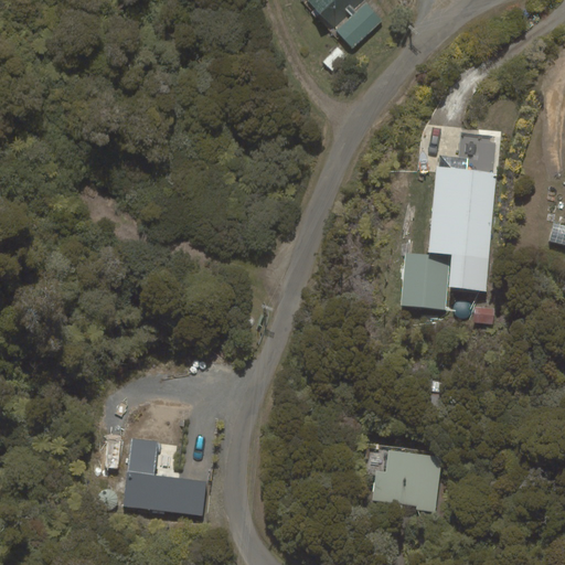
[(363,0),(310,0),(332,25),(363,0)]
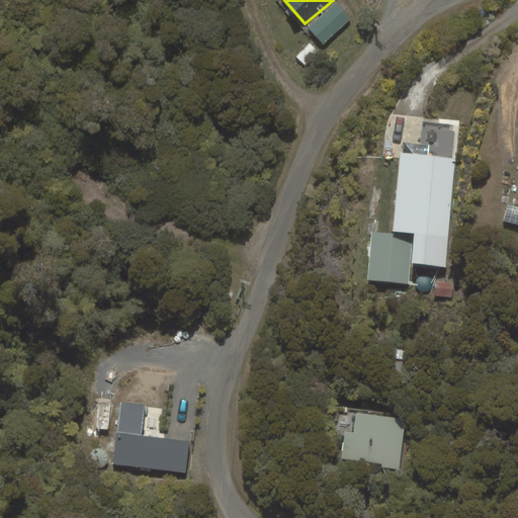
[(336,2),(308,26),(323,44),(351,20),(336,2)]
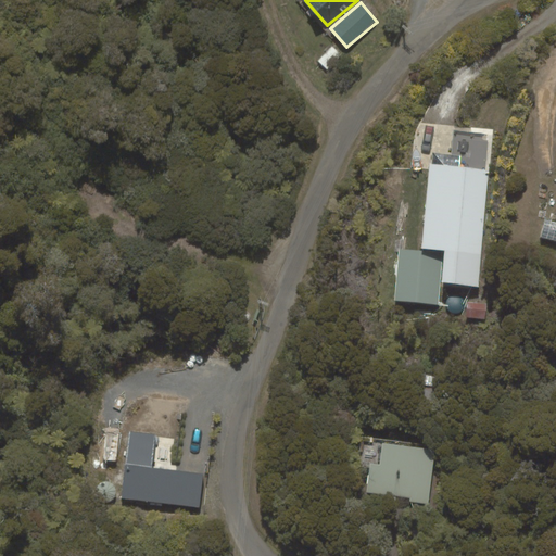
[(429,165),(421,248),(445,250),(442,282),(478,286),(489,171),(429,165)]
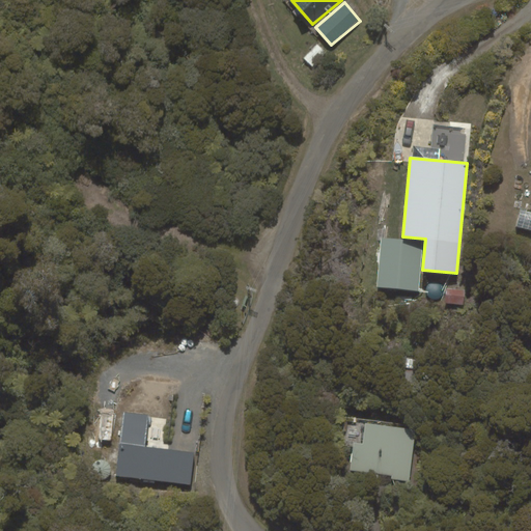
[(419,290),(423,241),(382,238),(378,287),(419,290)]
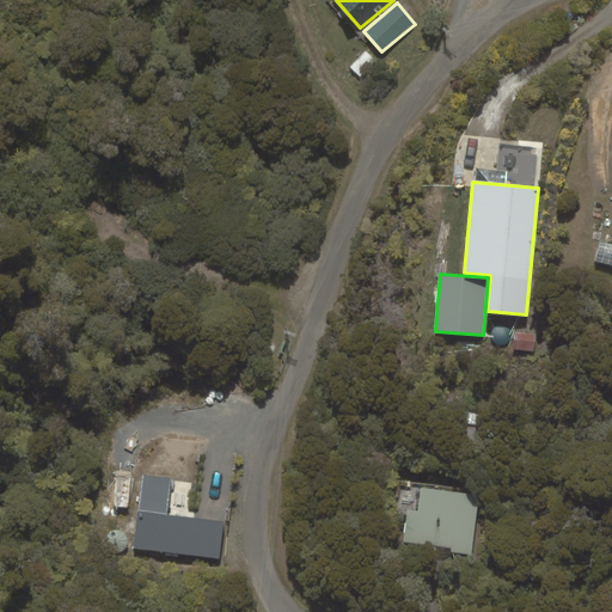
[(172,478),(144,475),(134,548),(220,560),(225,521),(167,514),(172,478)]
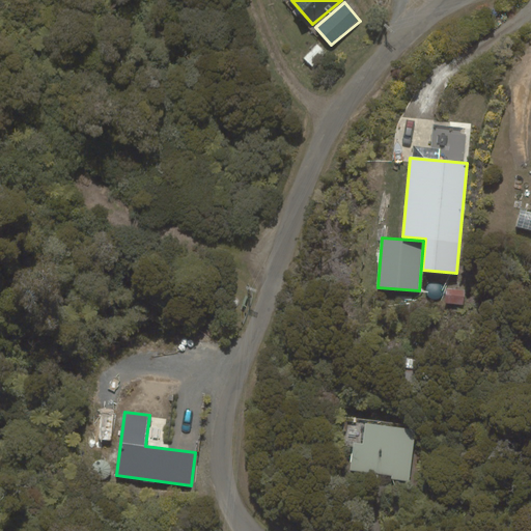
[(415,430),(365,423),(362,444),(354,442),(350,470),(409,478),(415,430)]
